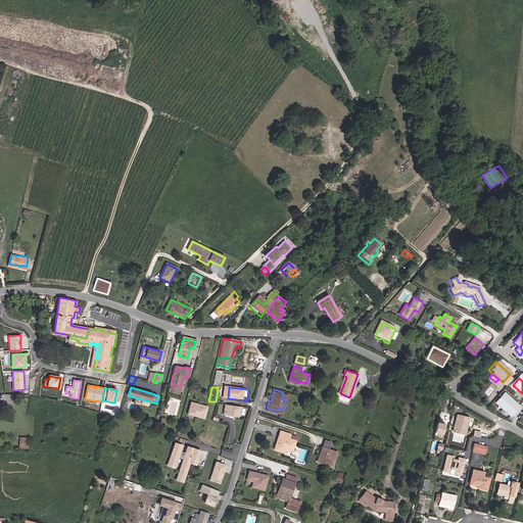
[(517,408),(503,395),(496,402),(511,415),(517,408)]
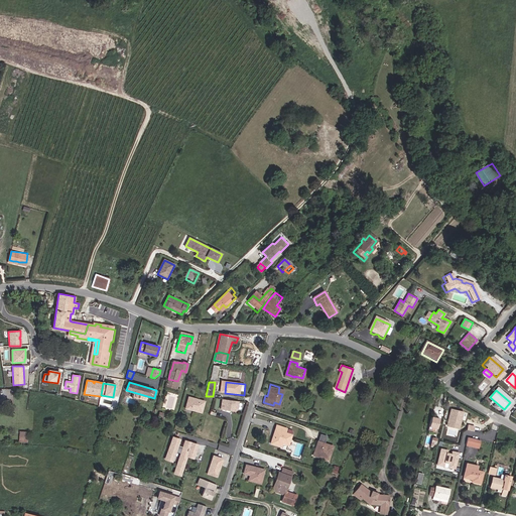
[(205,401),(188,397),(185,408),(202,412),(205,401)]
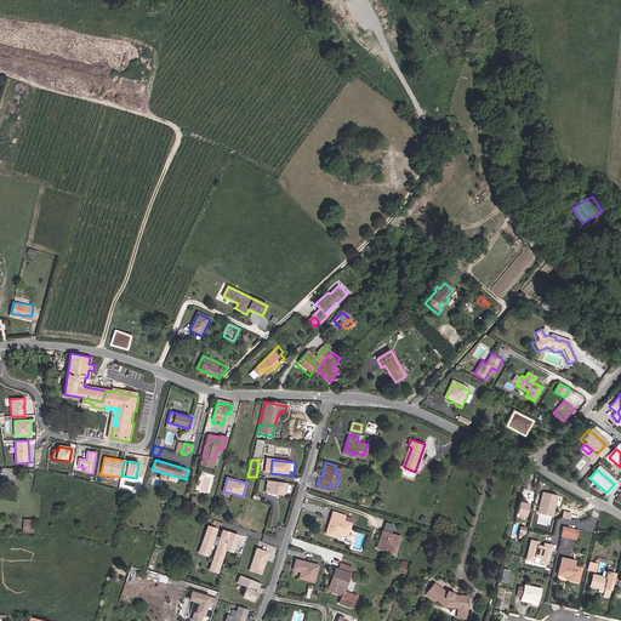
[(286,483),(267,480),(265,493),(281,495),(285,493),(286,483)]
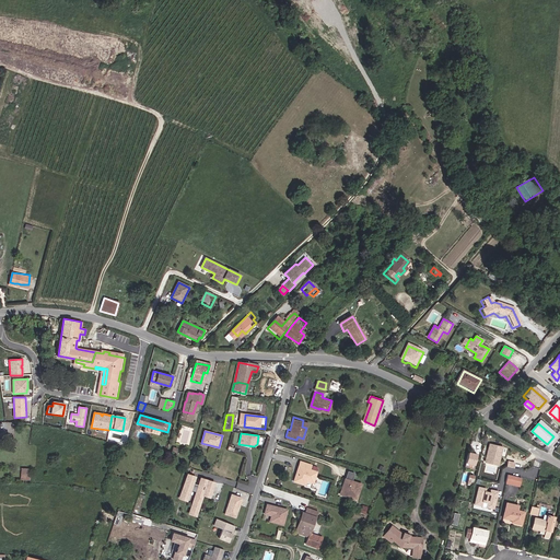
[(498,464),(500,454),(499,454),(499,450),(501,451),(502,446),(489,443),(485,461),(498,464)]
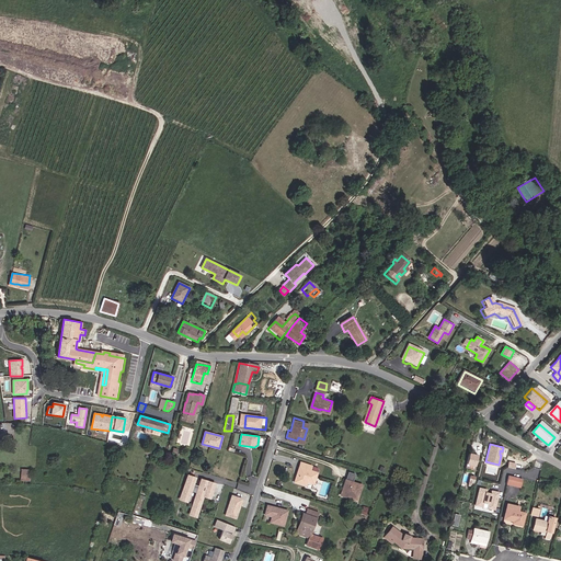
[(477,456),(469,454),(467,464),(474,466),(477,456)]
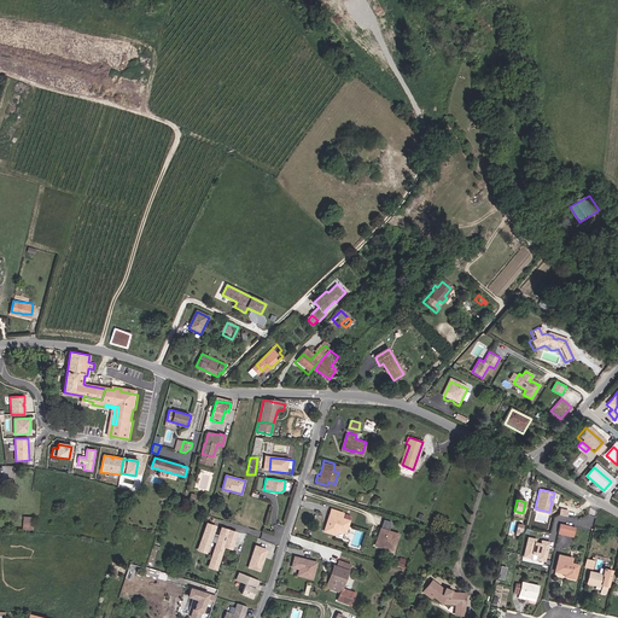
[(331,522),(327,520),(325,529),(338,534),(339,529),(345,531),(350,519),(343,517),(344,512),(332,508),(330,513),(333,514),(331,522)]
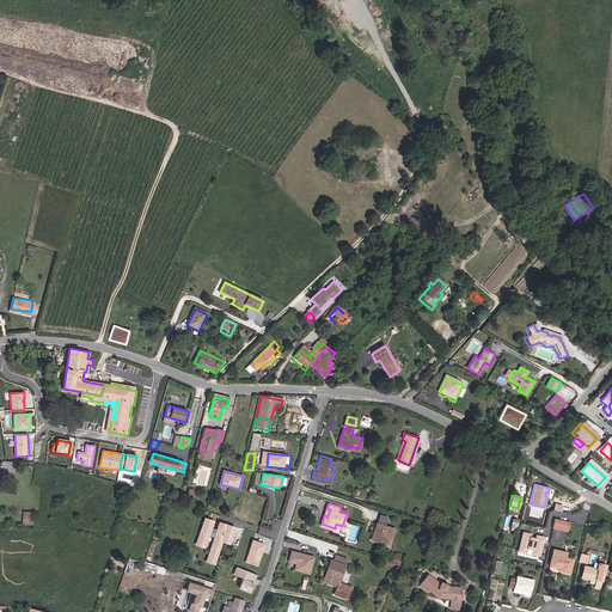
[(35,513),(24,512),(23,525),(35,525),(35,513)]
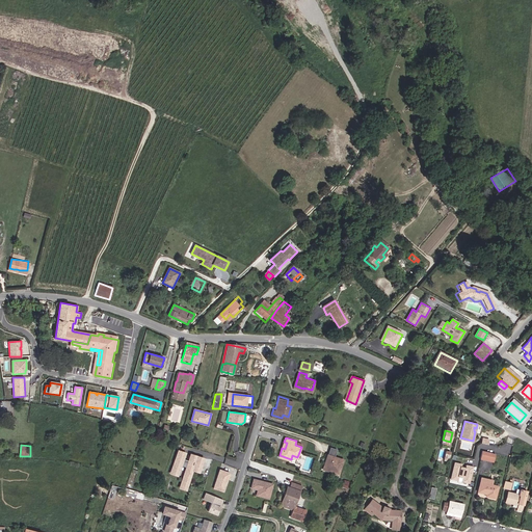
[(482,450),(480,457),(493,460),(495,453),(482,450)]
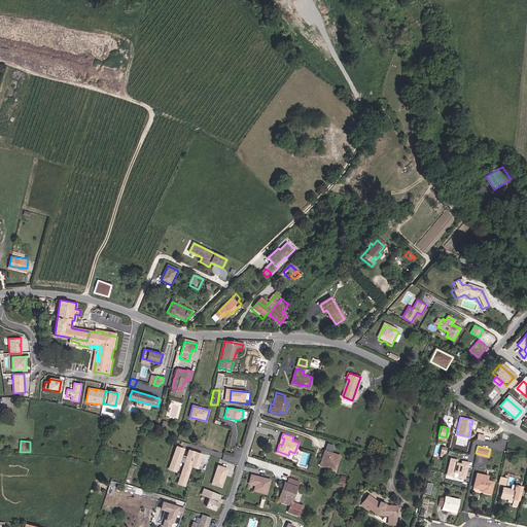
[(185,484),(194,459),(200,461),(202,454),(189,450),(186,457),(182,455),(184,449),(177,447),(170,467),(177,470),(180,460),(185,462),(178,482),(185,484)]
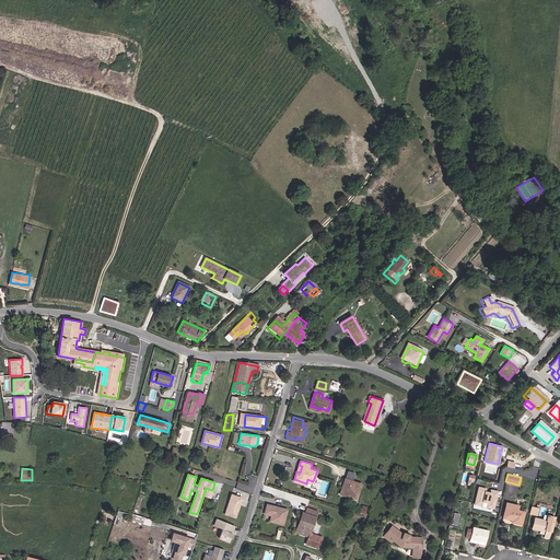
[(358,500),(363,486),(347,479),(341,494),(358,500)]
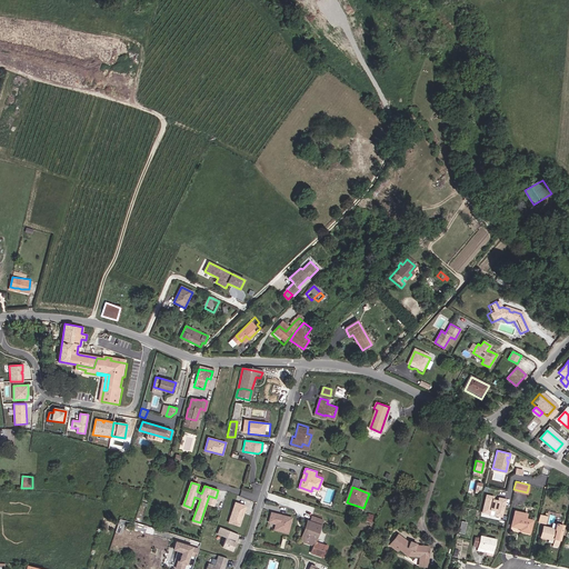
[(501,516),(506,498),(498,497),(498,499),(492,498),(493,496),(486,493),(482,511),(489,513),(490,509),(496,510),(495,515),(501,516)]
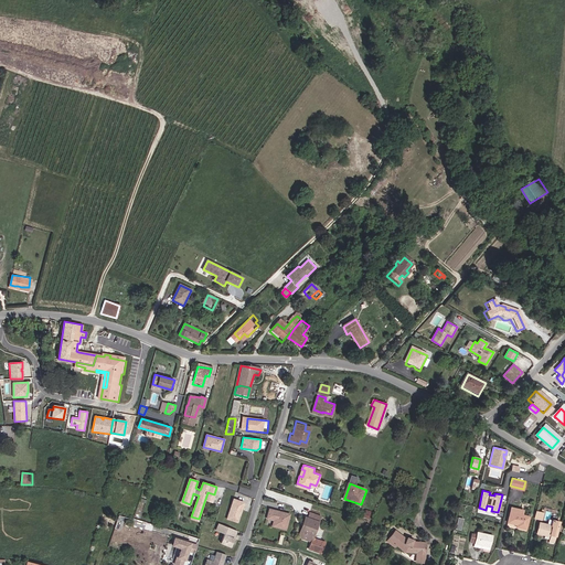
[(241,518),(245,503),(235,500),(230,514),(241,518)]
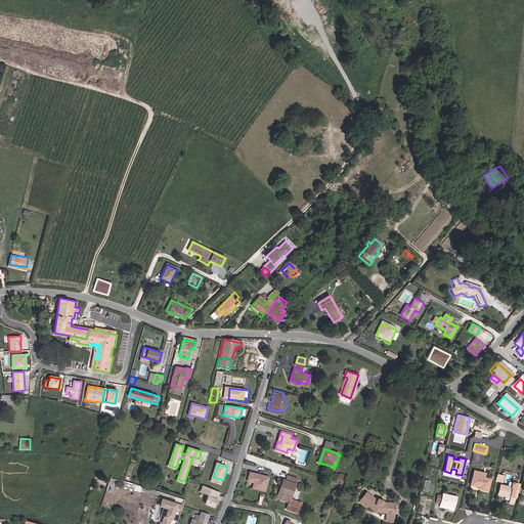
[(262,474),(249,470),(247,478),(253,480),(256,481),(255,486),(263,489),(266,478),(262,477),(262,474)]
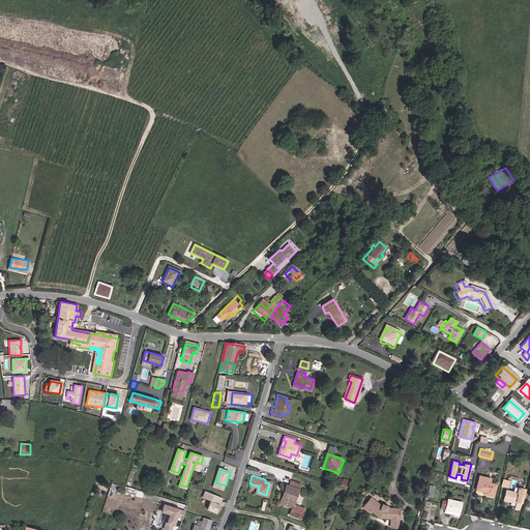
[(486,482),(487,478),(478,476),(475,491),(483,493),(482,494),(492,496),(495,484),(489,483),(486,482)]
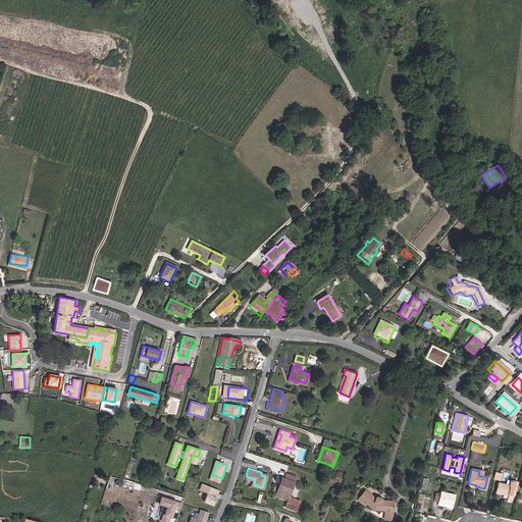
[(279,490),(277,497),(288,500),(290,497),(297,476),(288,473),(286,477),(284,476),(279,489),(279,490)]
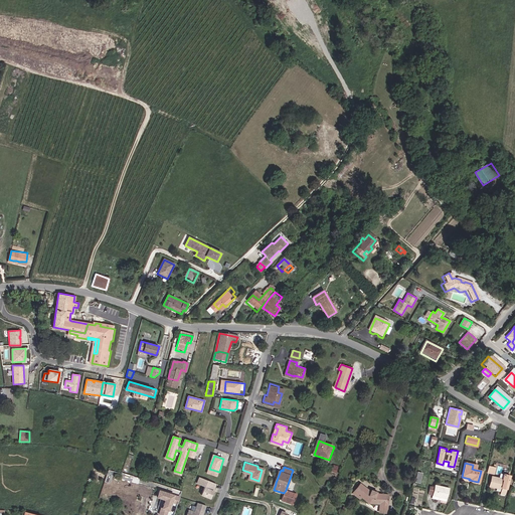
[(494,469),(487,468),(485,475),(492,476),(494,469)]
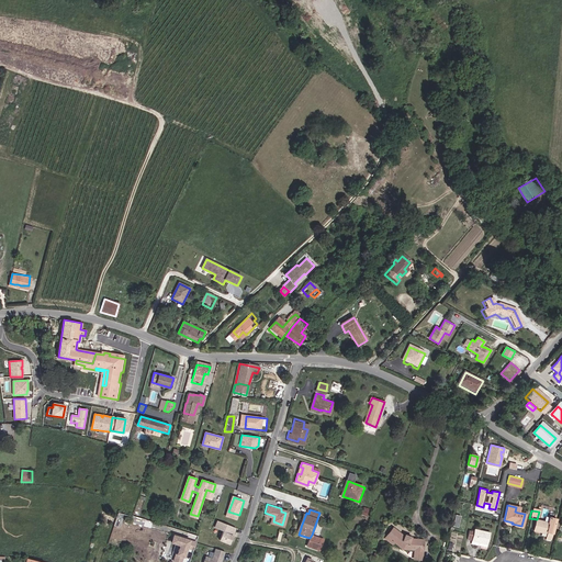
[(301,527),(306,513),(303,512),(295,532),(299,535),(301,528),(301,527)]
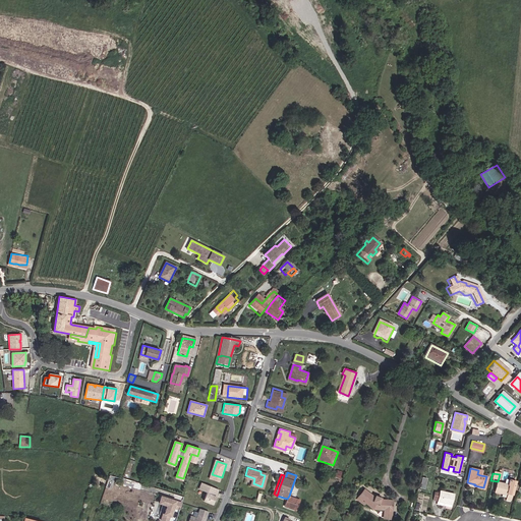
[(510,502),(515,482),(508,481),(507,485),(496,483),(494,494),(506,497),(505,501),(510,502)]
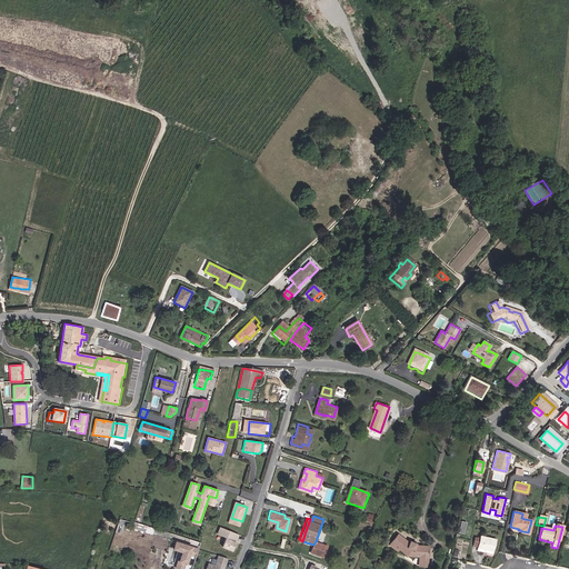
[(239,539),(240,535),(222,528),(219,535),(227,538),(228,539),(225,548),(233,551),(238,541),(237,541),(237,539),(239,539)]
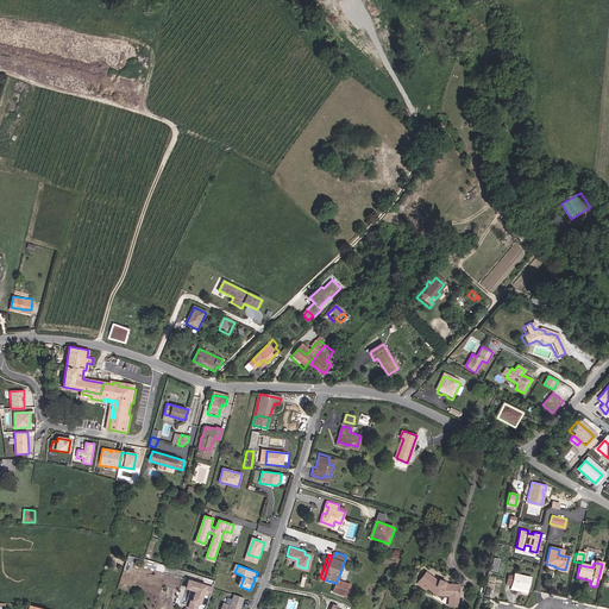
[(426,591),(433,577),(426,572),(418,583),(426,591)]
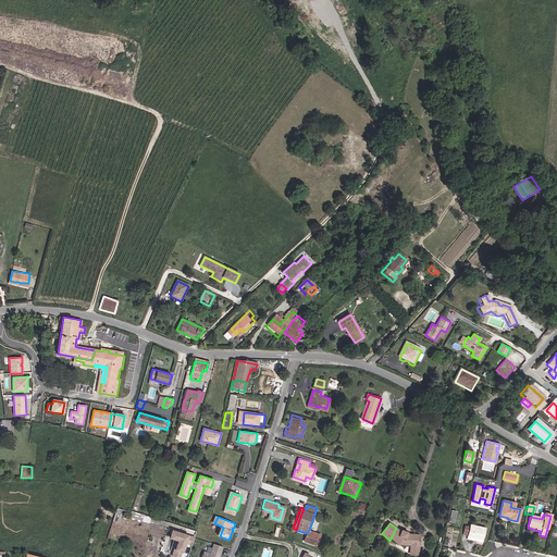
[(466,535),(483,540),(485,529),(469,524),(469,527),(463,527),(462,534),(466,535)]
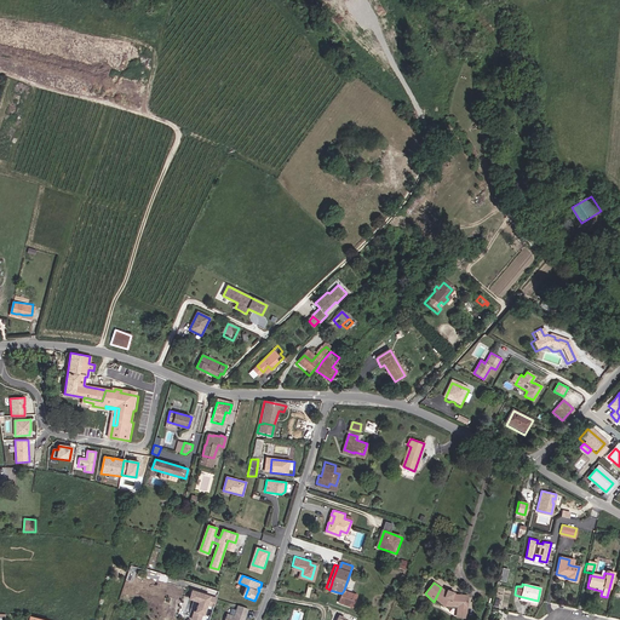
[(441,587),(434,602),(436,600),(443,606),(457,607),(457,618),(466,618),(465,606),(468,595),(454,593),(454,592),(447,590),(441,587)]
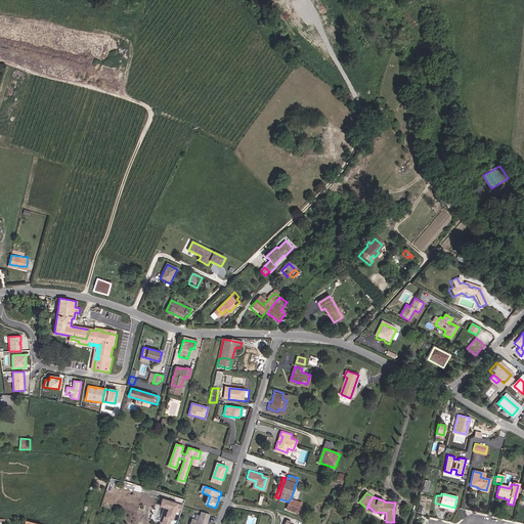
[(181,512),(183,506),(163,498),(161,506),(169,508),(166,517),(165,516),(163,523),(166,523),(169,523),(171,519),(172,519),(175,511),(181,512)]
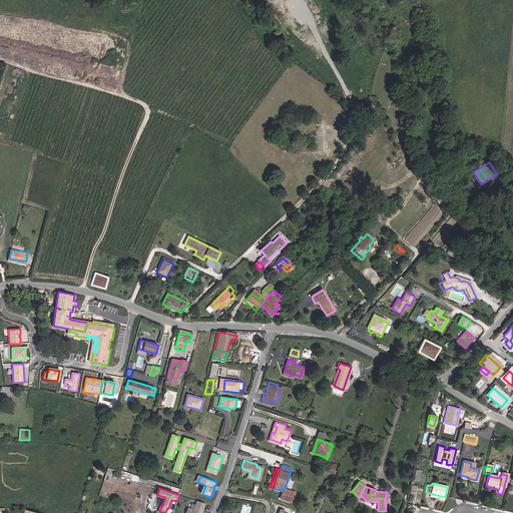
[(293,491),(285,488),(283,491),(281,498),(289,501),(293,491)]
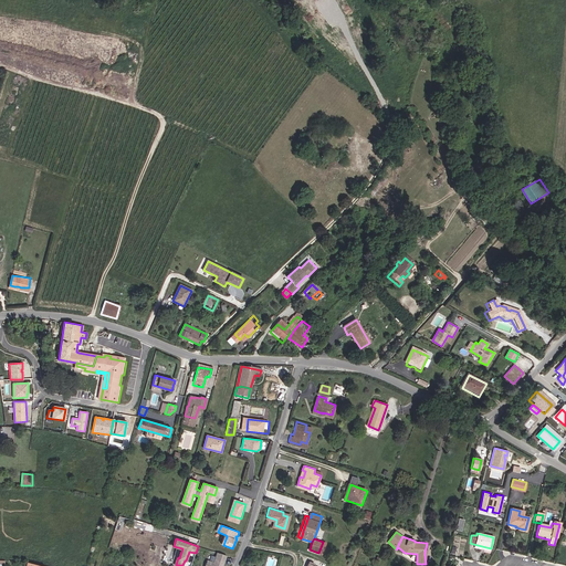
[(490,553),(491,548),(473,544),(472,548),(490,553)]
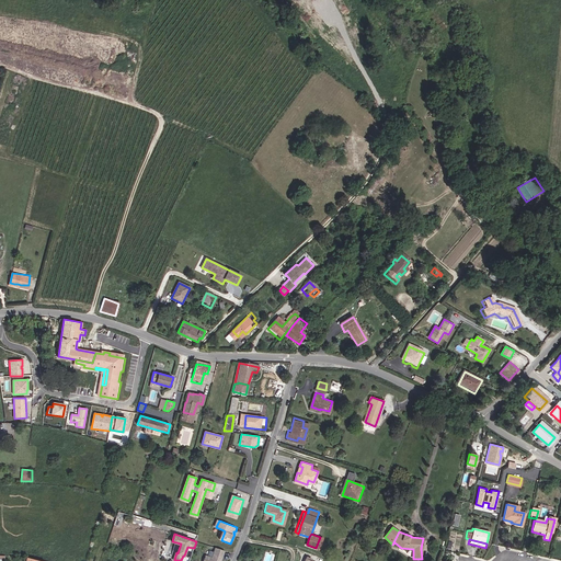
[(222,560),(226,551),(217,548),(214,558),(207,556),(205,560),(222,560)]
